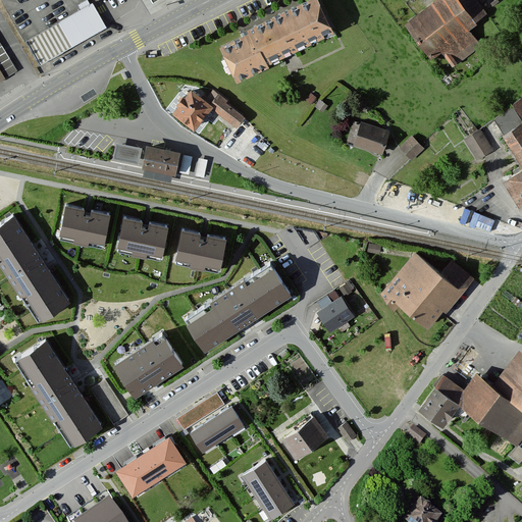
[(316,0),(311,0),(250,30),(252,34),(265,61),(331,30),(316,0)]
